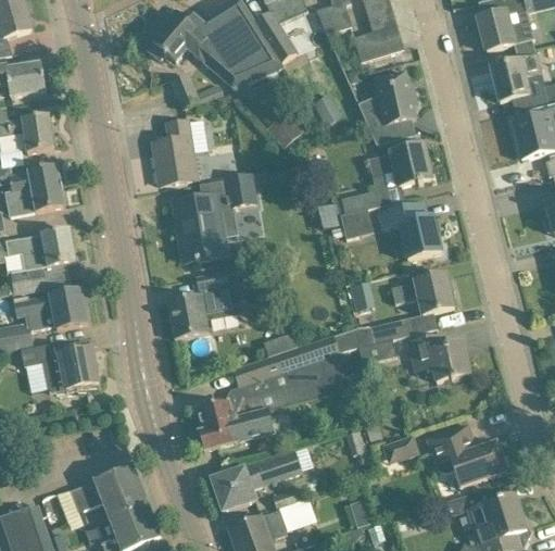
[(0,0),(0,54),(9,51),(4,38),(32,29),(23,0),(0,0)]
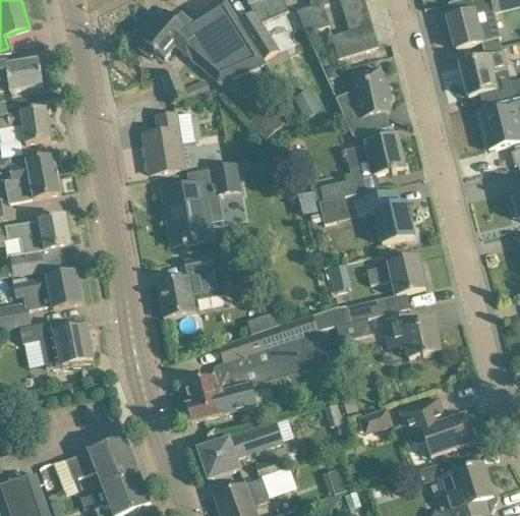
[(231,76),(265,61),(264,58),(238,18),(226,0),(222,0),(189,21),(177,11),(171,18),(165,13),(153,25),(147,20),(130,40),(149,55),(153,51),(155,53),(156,51),(164,57),(175,45),(190,59),(207,73),(218,82),(231,76)]
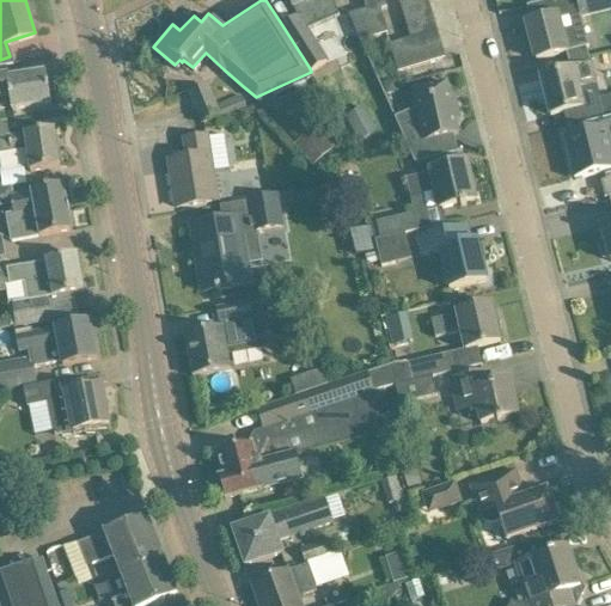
[(344,29),(331,0),(289,0),(293,6),(306,0),(313,0),(319,14),(319,13),(330,36),(344,29)]
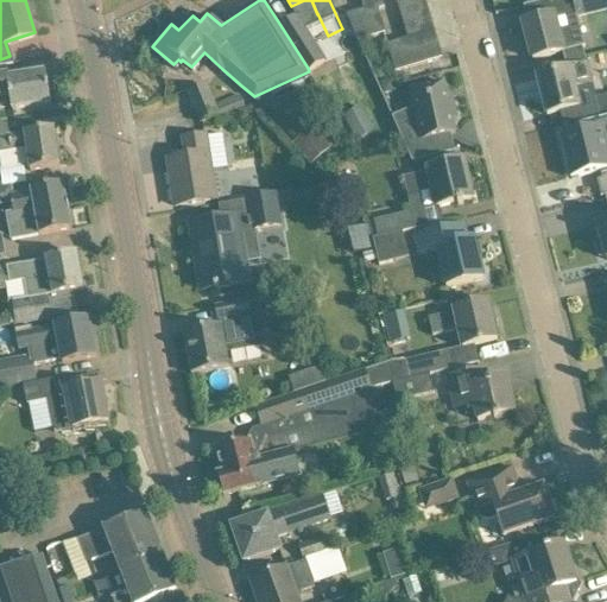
[(361,0),(362,6),(346,11),(356,33),(358,38),(385,29),(384,23),(379,6),(385,4),(383,0),(361,0)]
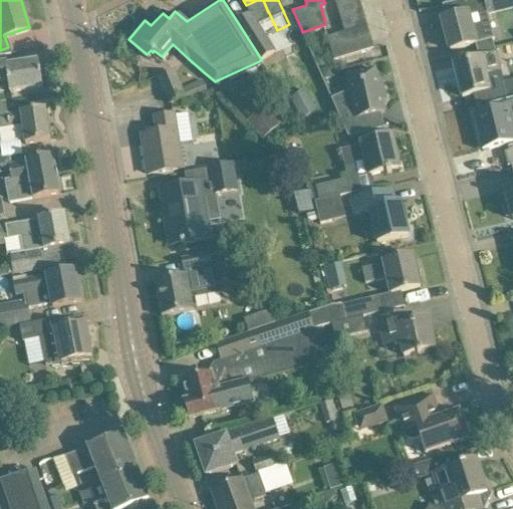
[(373,45),(359,0),(335,0),(344,29),(327,34),(334,57),(373,45)]
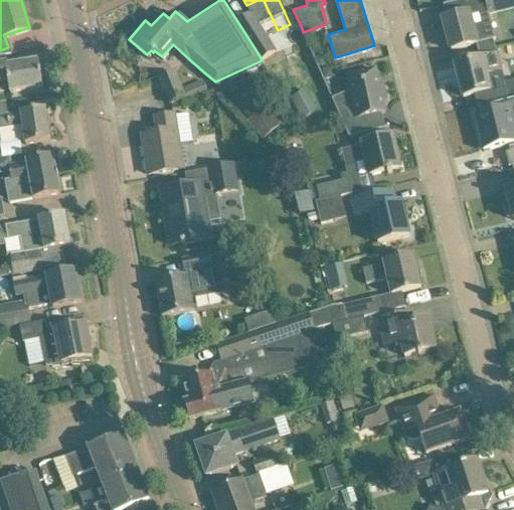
[(458,0),(461,11),(443,16),(451,47),(495,35),(488,12),(513,5),(513,0),(458,0)]
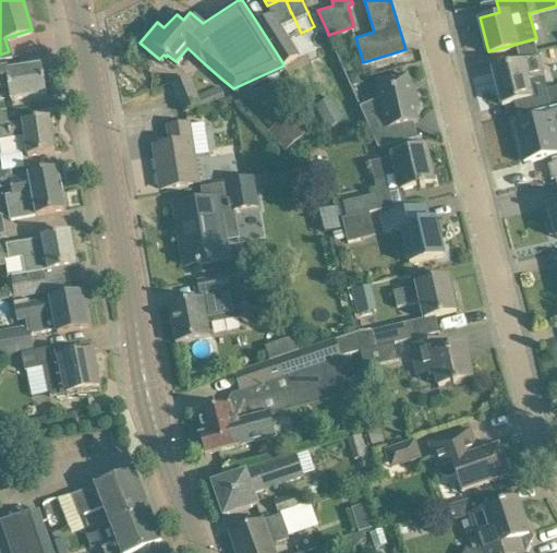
[(273,10),(255,20),(282,62),(299,52),(273,10)]
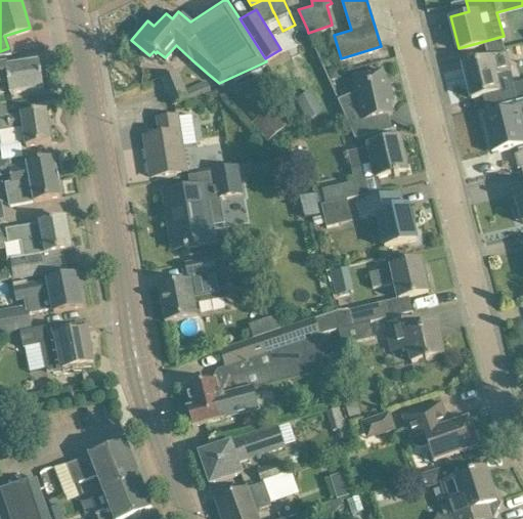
[(522,78),(513,81),(507,52),(463,63),(471,96),(487,91),(490,103),(493,102),(503,100),(514,97),(522,94),(522,78)]
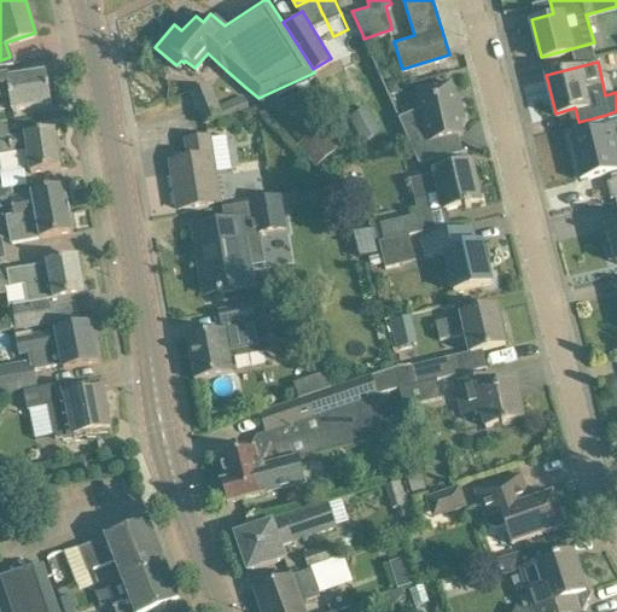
[(0,92),(9,92),(11,108),(51,102),(46,70),(9,76),(7,73),(0,73),(0,92)]
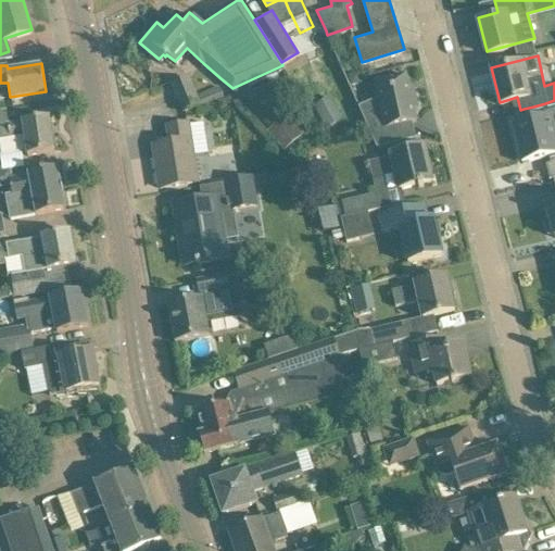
[(362,80),(360,69),(348,72),(351,83),(362,80)]
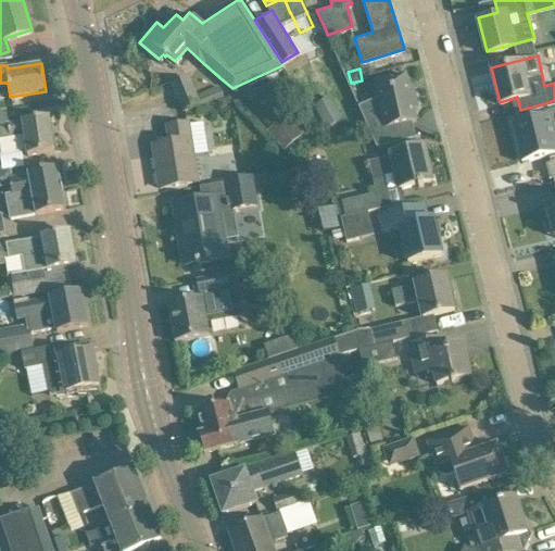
[(408,87),(405,72),(375,79),(378,95),(357,104),(377,145),(399,139),(394,123),(416,119),(413,107),(417,105),(413,86),(408,87)]
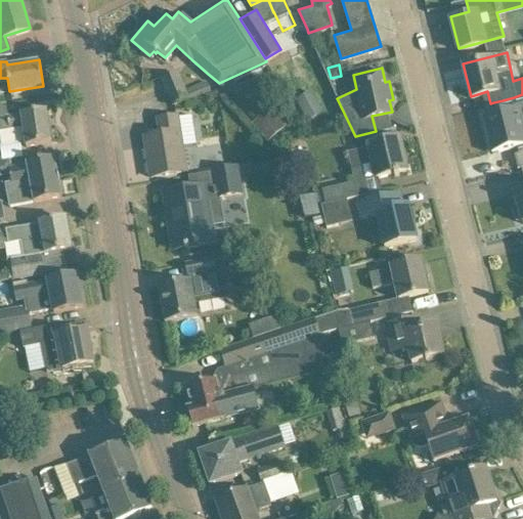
[(310,89),(295,99),(308,120),(323,111),(310,89)]
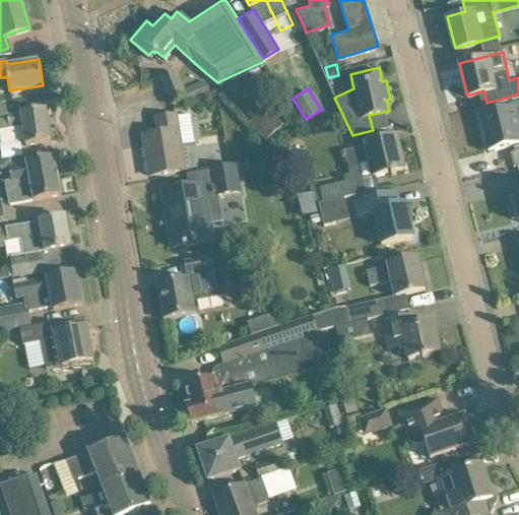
[(491,110),(478,113),(488,149),(512,143),(513,149),(509,150),(513,166),(518,164),(518,93),(510,97),(499,100),(490,102),(492,110),(491,110)]
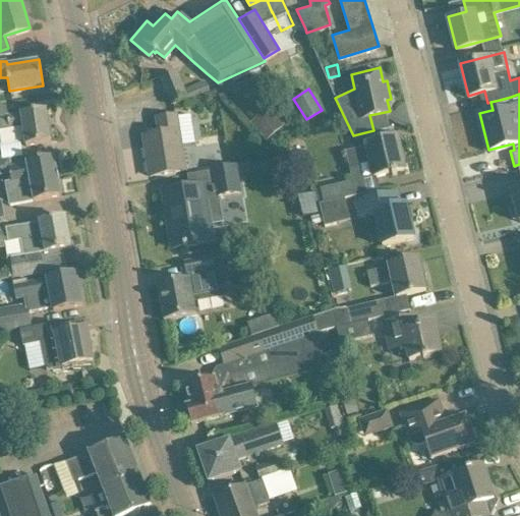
[(6,113),(4,99),(0,100),(0,142),(24,138),(24,142),(51,139),(46,107),(20,111),(6,113)]
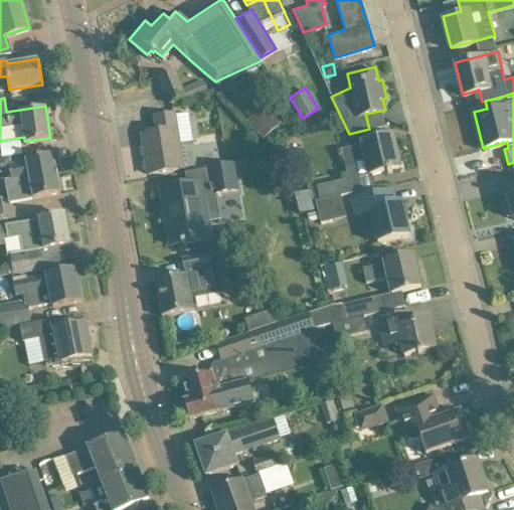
[(263,136),(280,121),(264,104),(247,119),(263,136)]
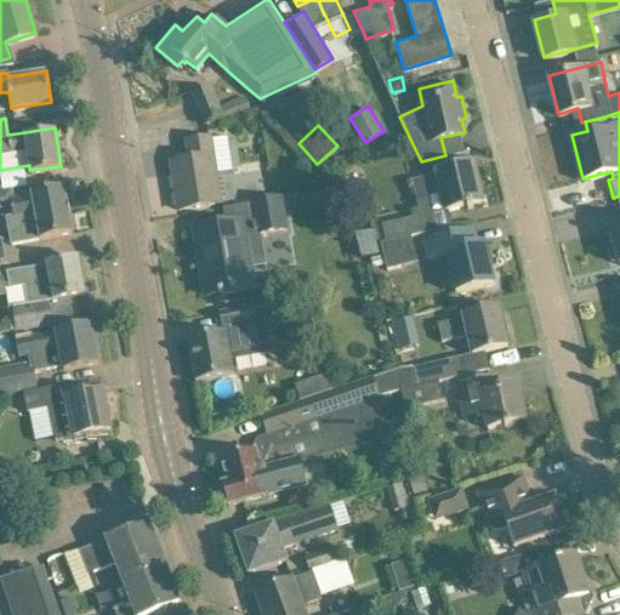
[(177,206),(202,203),(214,201),(210,172),(216,171),(210,135),(194,137),(197,155),(170,159),(177,206)]
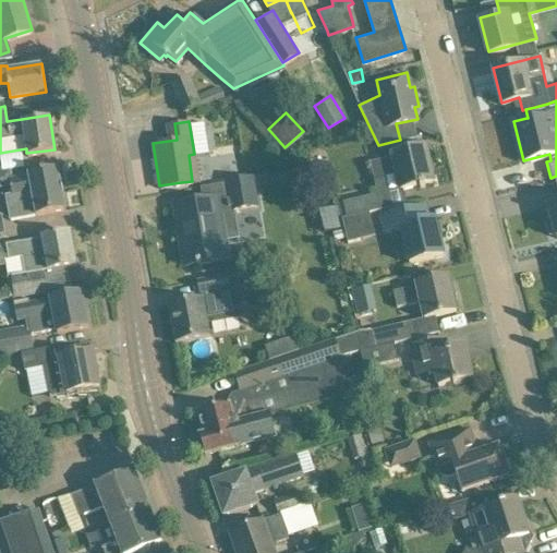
[(425,183),(424,181),(432,179),(424,145),(389,154),(390,155),(370,159),(377,191),(343,199),(347,215),(344,216),(370,209),(380,207),(380,206),(407,201),(402,185),(419,182),(420,184),(425,183)]
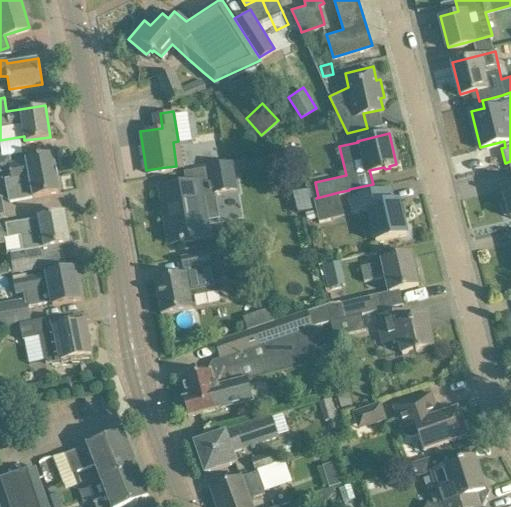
[(10,199),(32,195),(59,190),(53,153),(33,156),(25,158),(26,158),(8,162),(11,179),(6,180),(10,199)]
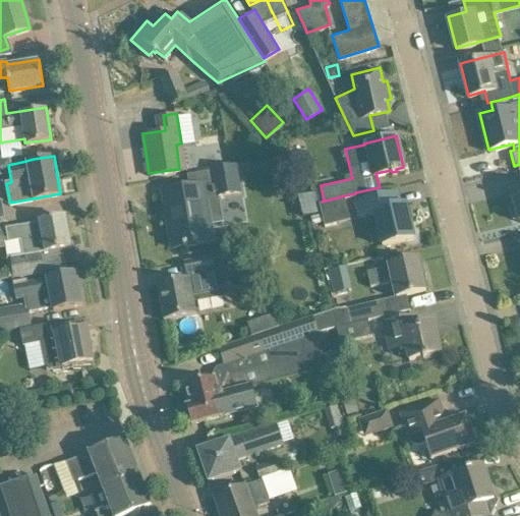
[(213,182),(184,187),(165,190),(172,245),(183,243),(183,245),(196,243),(195,241),(215,238),(208,199),(218,197),(218,194),(235,191),(231,163),(211,166),(213,182)]
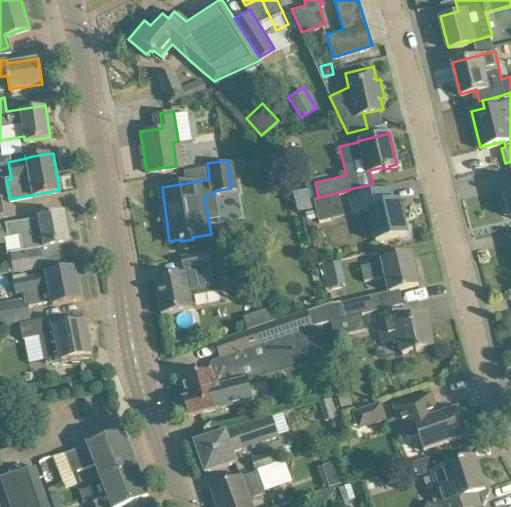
[(393,200),(390,186),(350,195),(353,211),(368,207),(376,239),(406,232),(398,198),(393,200)]
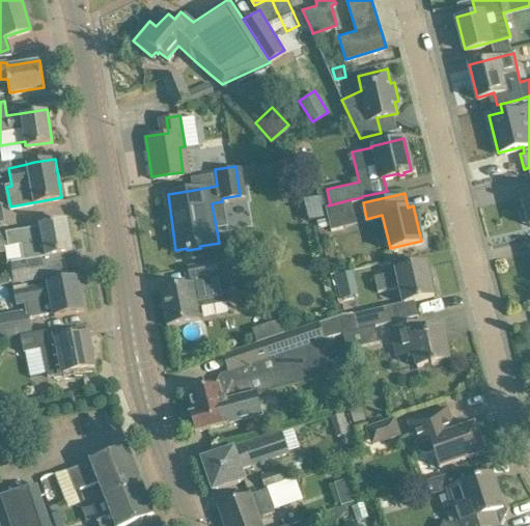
[(340,216),(355,213),(352,199),(328,205),(326,205),(331,227),(342,225),(340,216)]
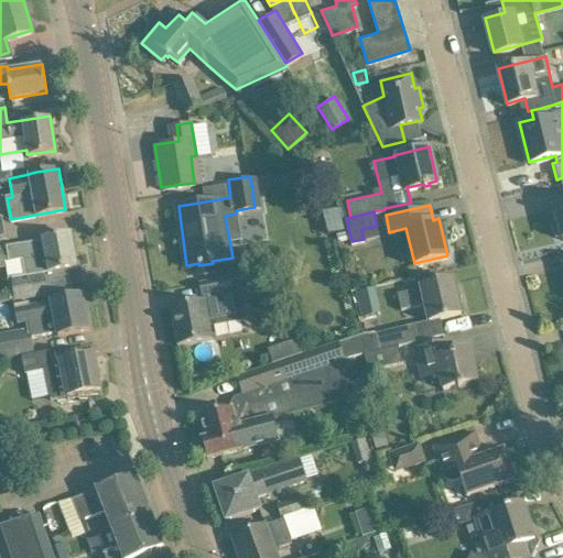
[(44,270),(44,271),(76,265),(69,232),(19,241),(6,242),(8,259),(21,256),(24,273),(44,270)]
